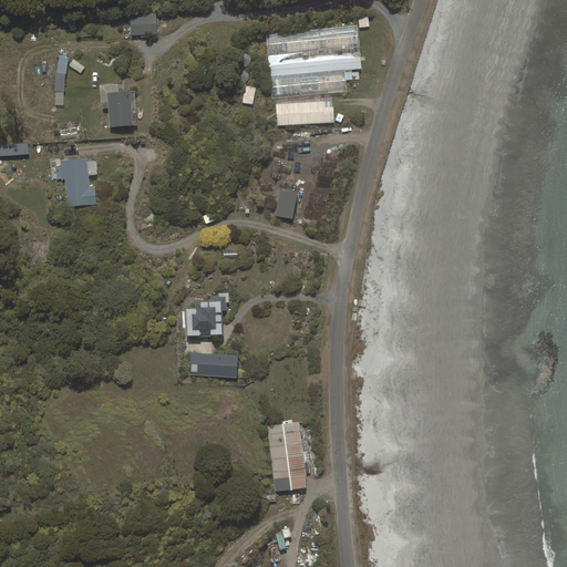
[(131,35),(157,34),(156,14),(131,16),(131,35)]
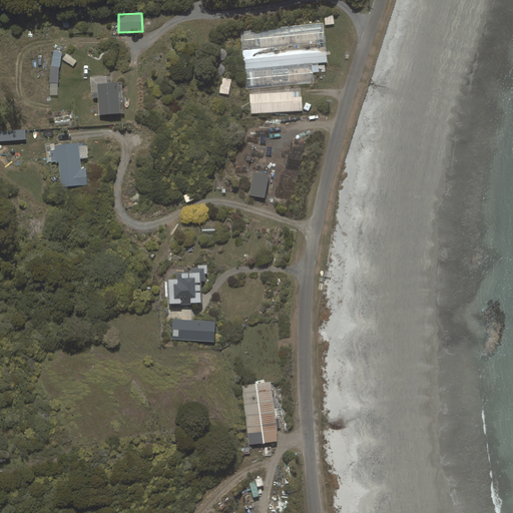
[(327,61),(323,24),(240,32),(244,69),(311,63),(327,61)]
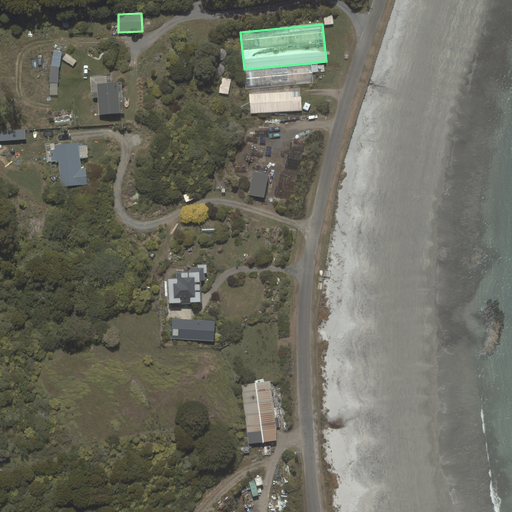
[(244,69),(246,88),(313,83),(310,63),(244,69)]
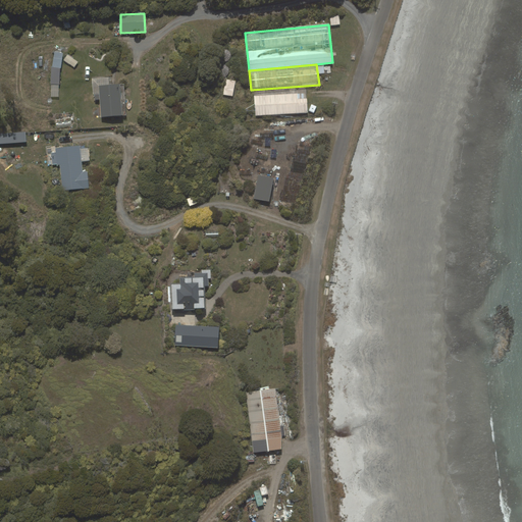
[(232,96),(236,82),(226,80),(223,95),(232,96)]
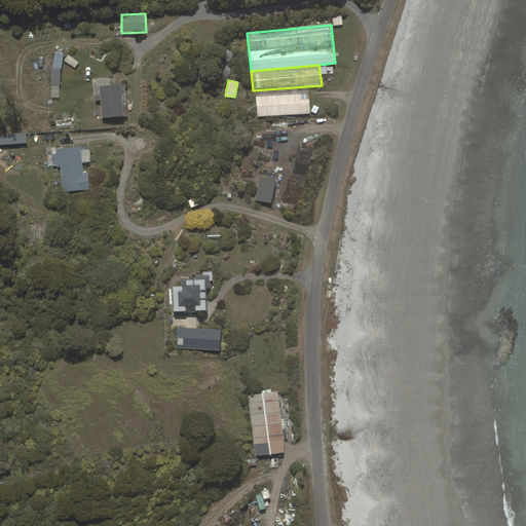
[(102,118),(124,117),(121,85),(100,86),(102,118)]
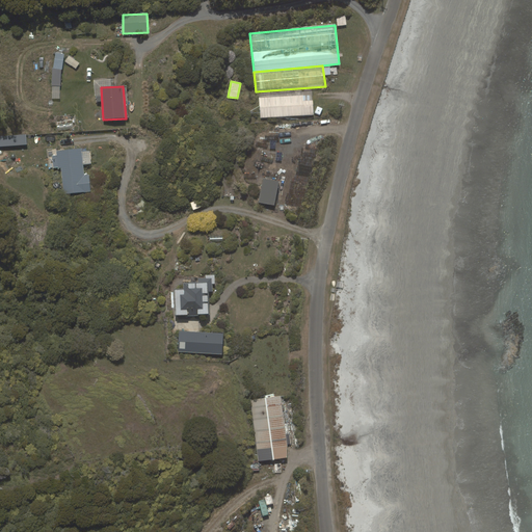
[(259,98),(260,118),(313,115),(312,95),(259,98)]
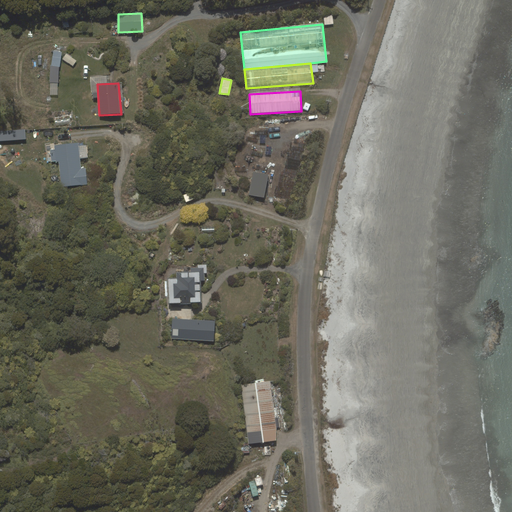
[(0,141),(26,139),(25,129),(0,131),(0,141)]
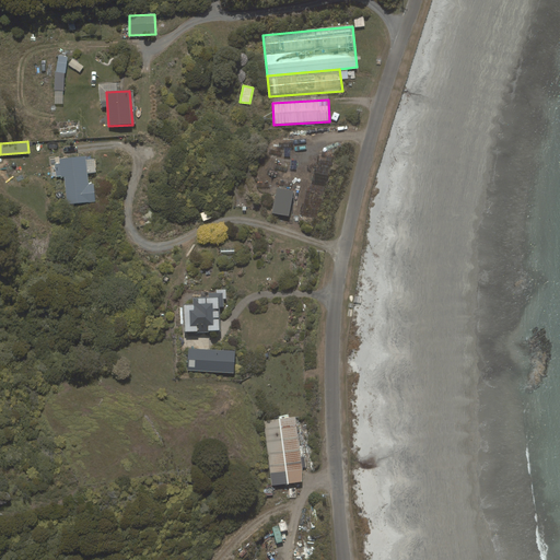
[(67,206),(96,201),(93,184),(89,185),(84,156),(60,160),(61,163),(55,164),(57,177),(61,176),(61,178),(63,177),(67,206)]
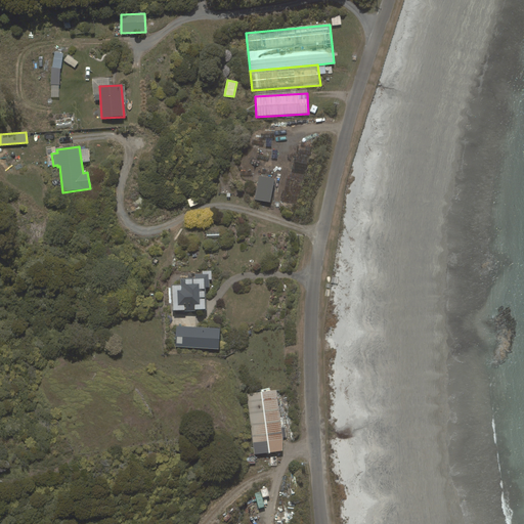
[(270,202),(275,179),(259,176),(255,199),(270,202)]
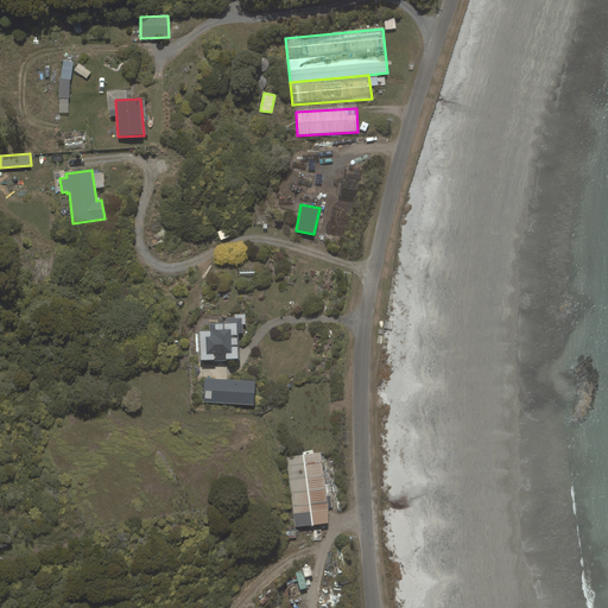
[(201,362),(239,360),(238,334),(244,334),(242,324),(246,324),(246,315),(235,315),(235,318),(227,318),(227,323),(209,323),(210,330),(200,330),(201,362)]
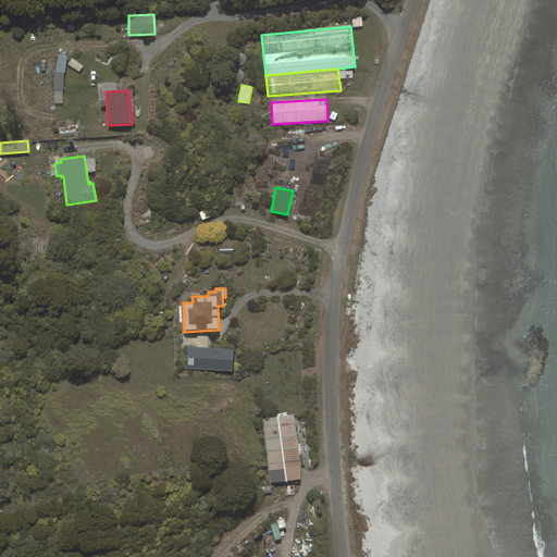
[(233,371),(234,349),(187,347),(186,369),(233,371)]
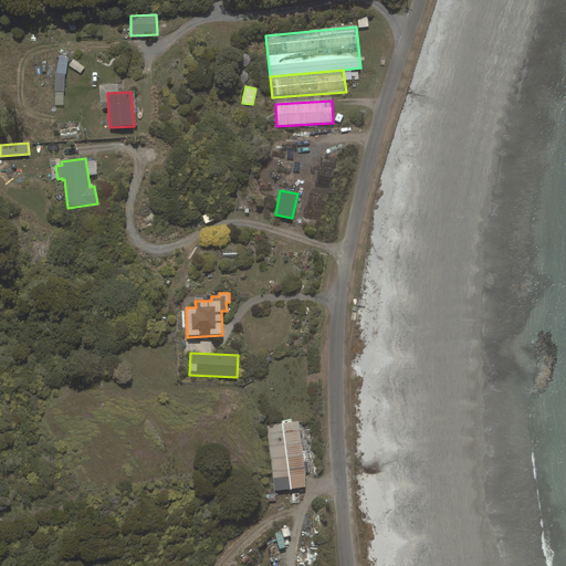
[(305,473),(297,422),(266,427),(275,491),(305,486),(305,473)]
